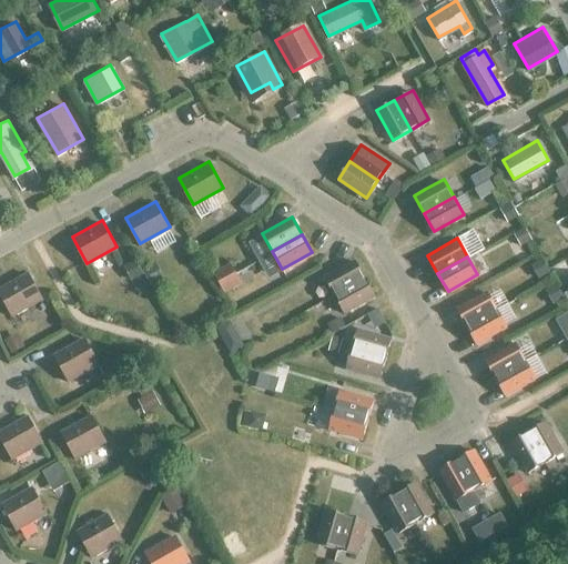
[(335,293),(364,277),(354,259),(325,275),(335,293)]
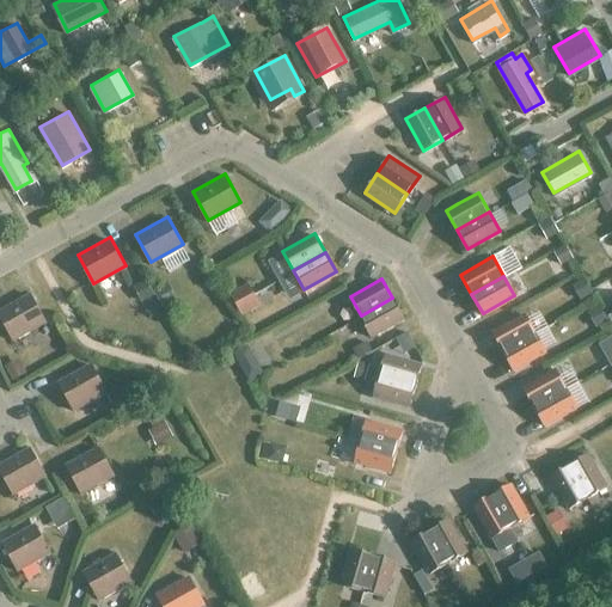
[(242,312),(259,302),(248,281),(230,292),(242,312)]
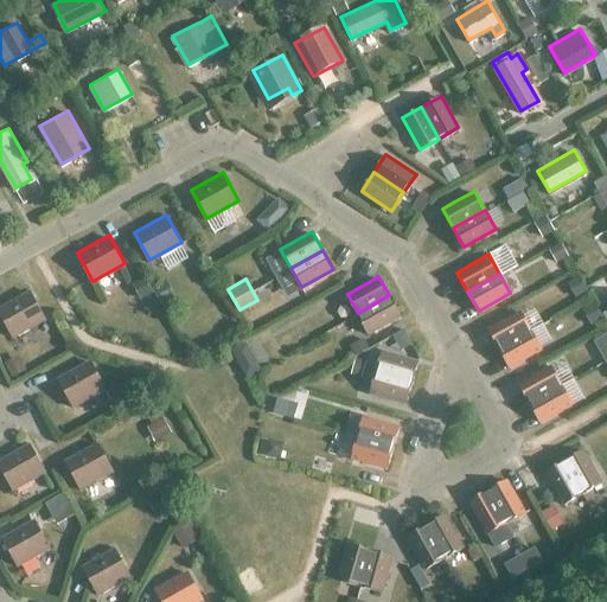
[(0,312),(13,335),(45,318),(30,290),(0,306),(0,312)]
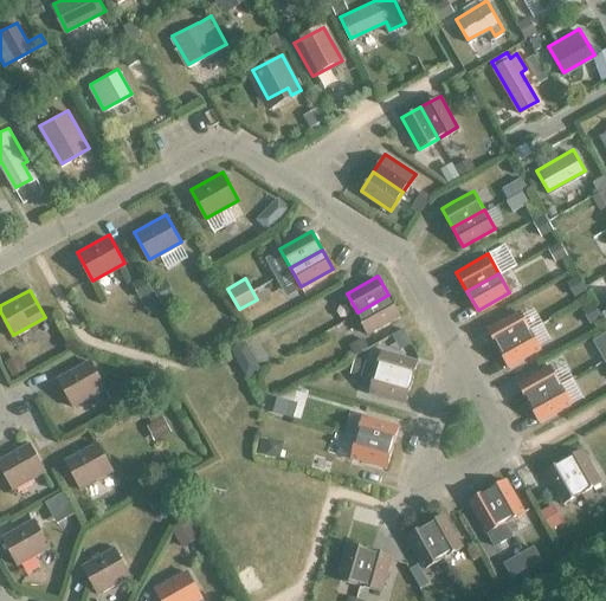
[(388,295),(358,312),(368,331),(399,315),(388,295)]
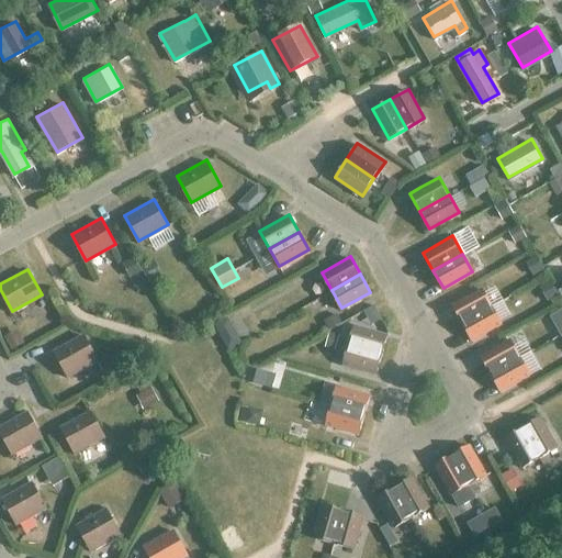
[(461,321),(491,304),(481,287),(451,303),(461,321)]
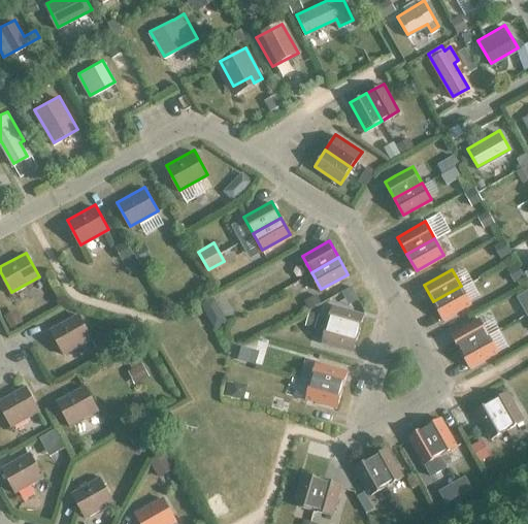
[(461,286),(433,301),(442,318),(470,302),(461,286)]
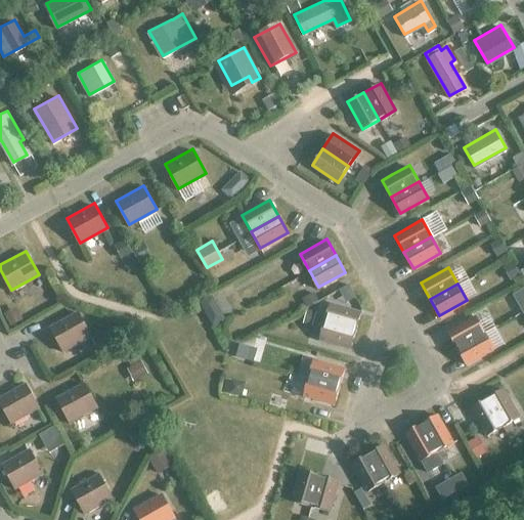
[(331,302),(325,320),(355,329),(360,310),(331,302)]
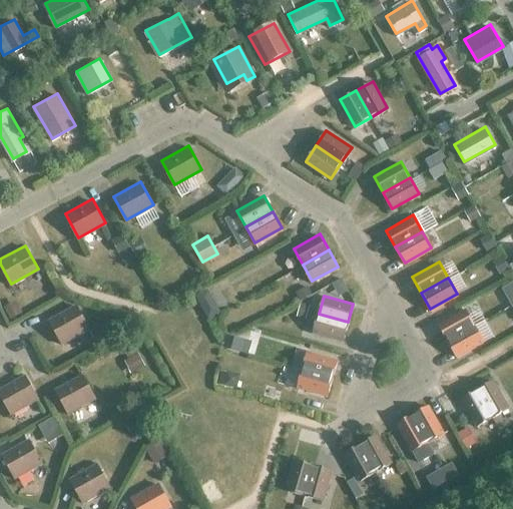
[(62,343),(89,328),(76,304),(49,319),(62,343)]
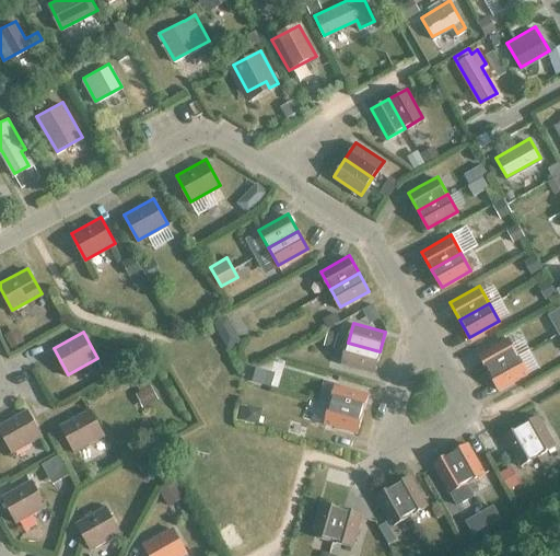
[(488,371),(517,355),(508,336),(478,352),(488,371)]
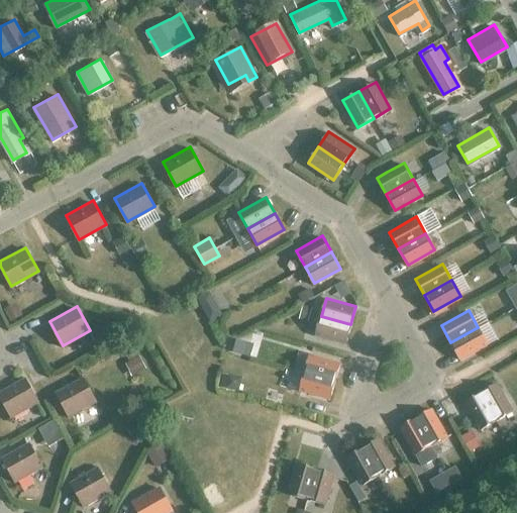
[(350,324),(321,316),(315,334),(345,342),(350,324)]
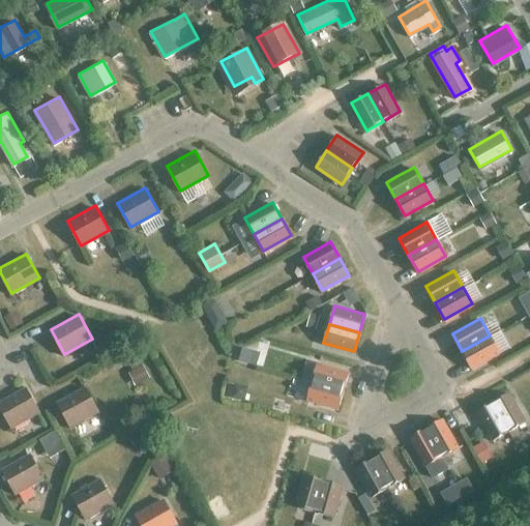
[(490,335),(462,351),(471,368),(499,352),(490,335)]
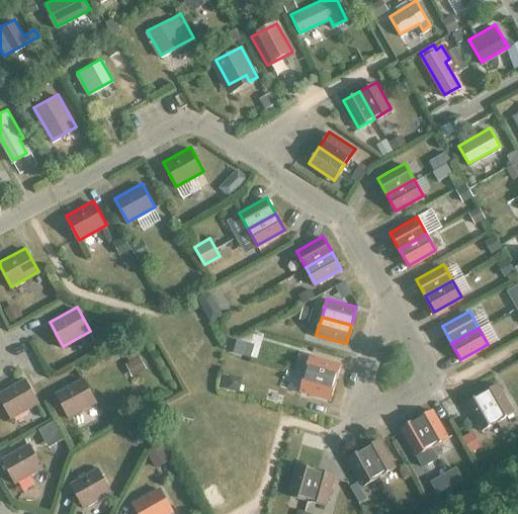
[(311,353),(306,371),(335,380),(340,362),(311,353)]
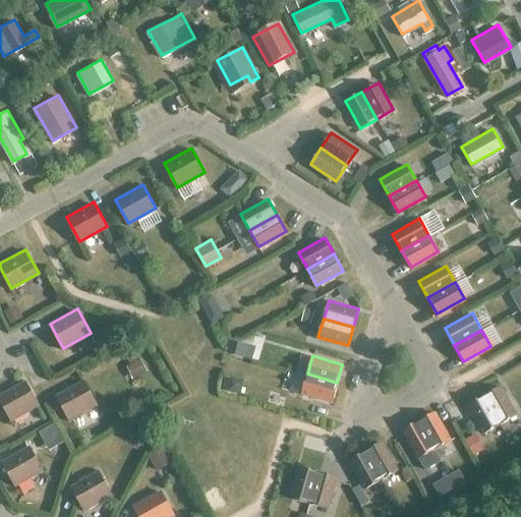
[(337,383),(307,374),(302,392),(332,401),(337,383)]
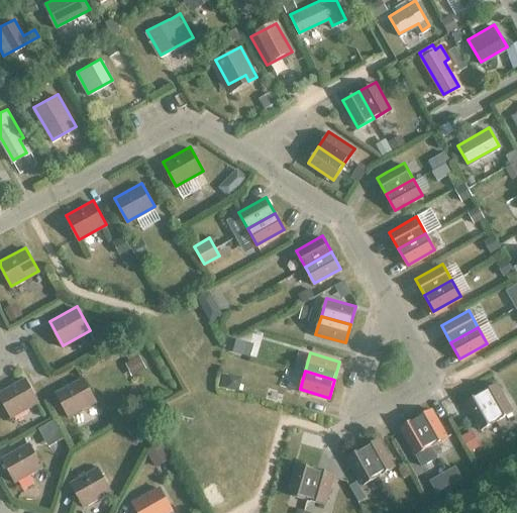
[(0,396),(11,416),(37,401),(24,377),(0,390),(0,396)]
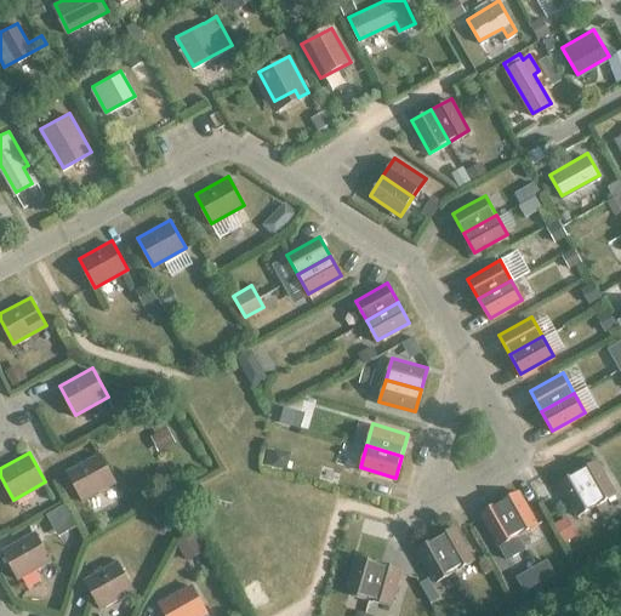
[(83,498),(115,482),(100,452),(67,469),(83,498)]
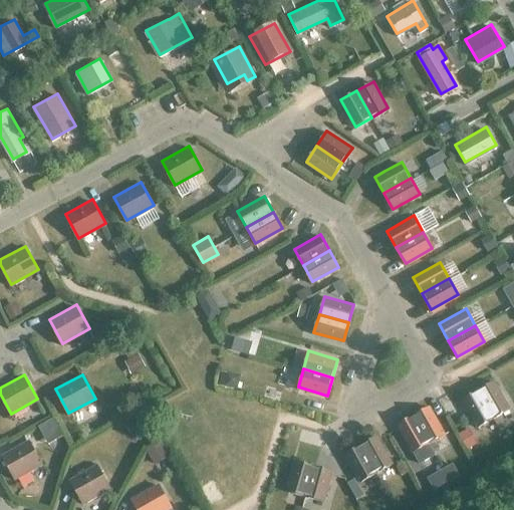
[(478,390),(493,417),(509,408),(494,380),(478,390)]
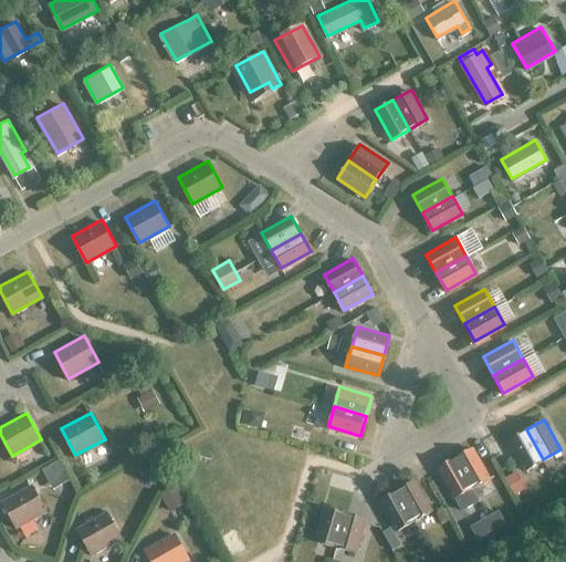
[(543,459),(526,429),(509,439),(525,469),(543,459)]
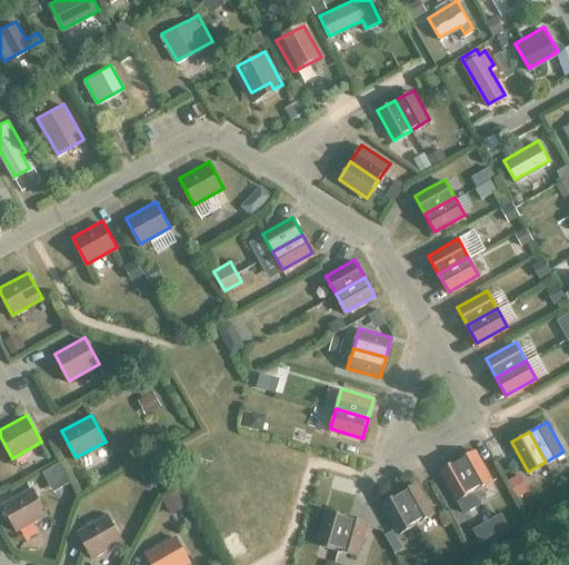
[(458,459),(475,489),(492,479),(476,449),(458,459)]
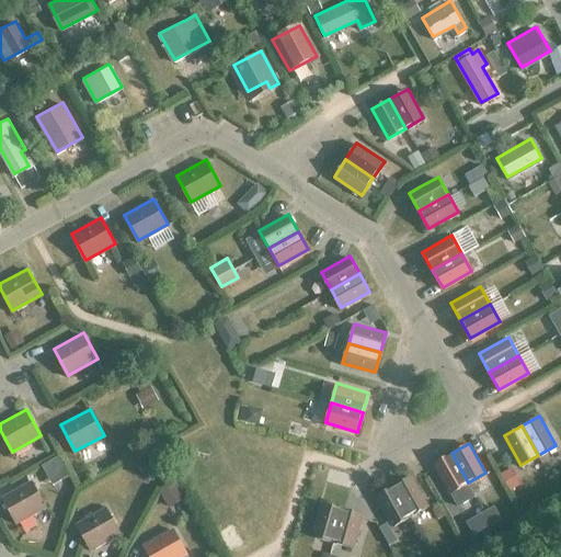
[(468,482),(451,453),(433,463),(450,492),(468,482)]
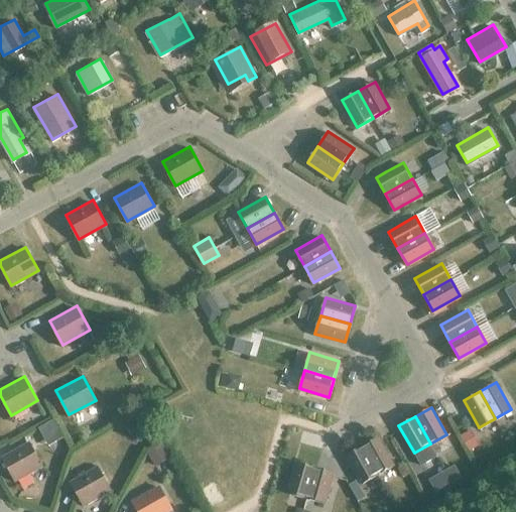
[(393,464),(386,451),(378,436),(362,446),(377,473),(393,464)]
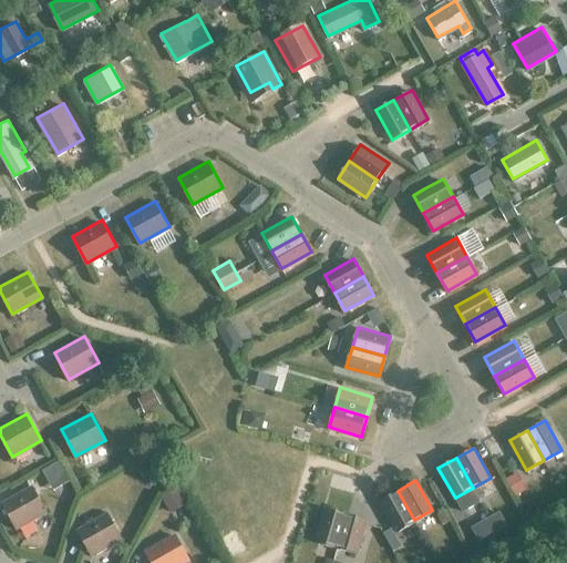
[(17,528),(47,511),(31,484),(2,502),(17,528)]
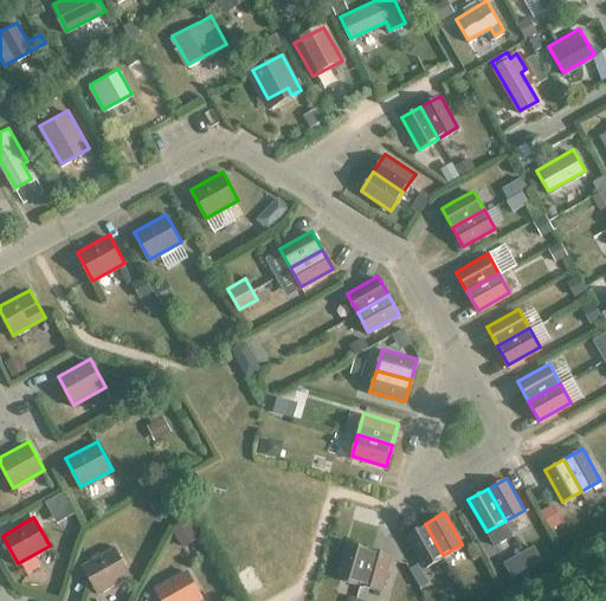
[(443,555),(425,524),(406,535),(424,566),(443,555)]
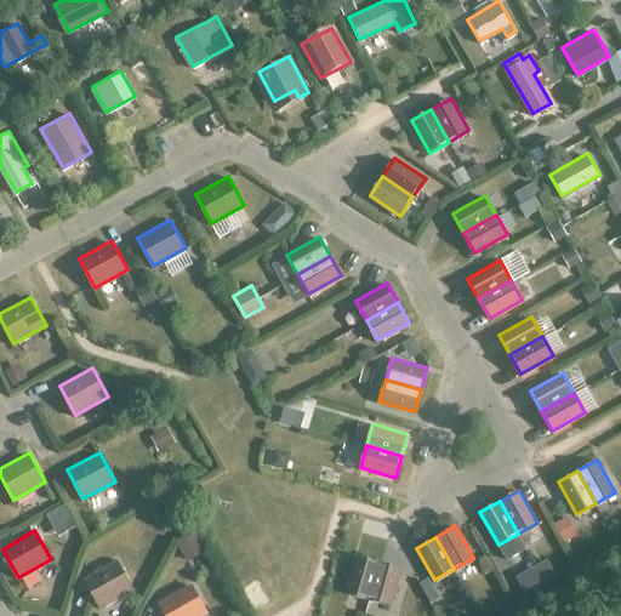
[(347,592),(369,598),(380,562),(358,555),(347,592)]
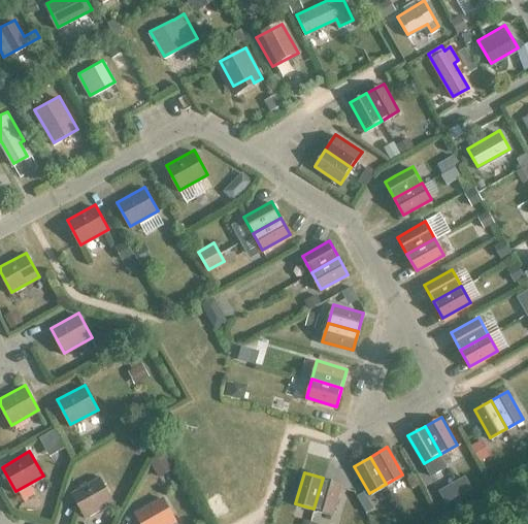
[(86,516),(113,500),(99,477),(71,492),(86,516)]
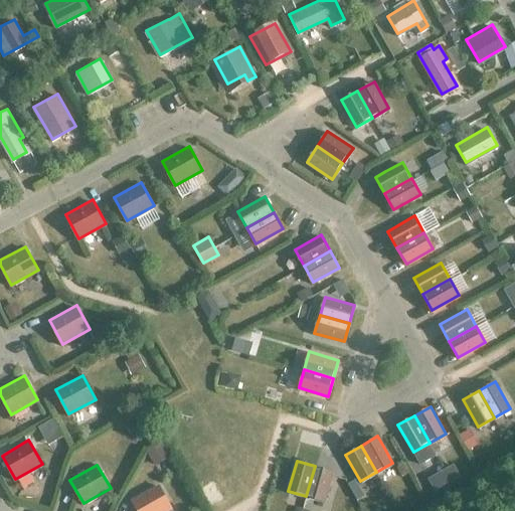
[(315,466),(306,496),(324,501),(332,471),(315,466)]
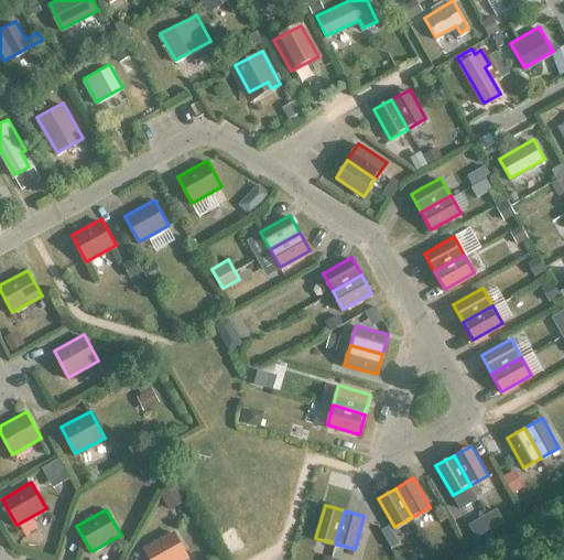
[(151,559),(181,559),(188,557),(173,530),(143,547),(151,559)]
